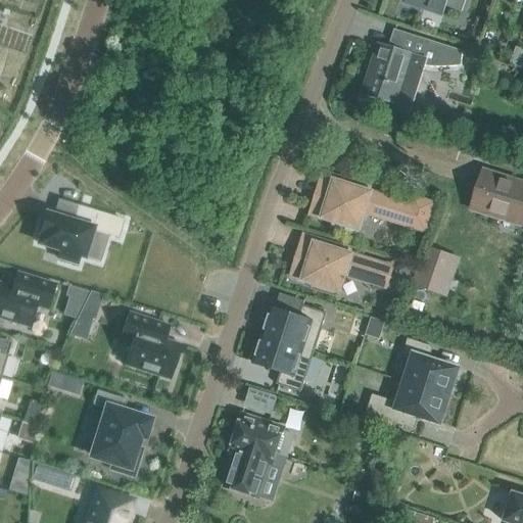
[(424,11),(427,1),(445,7),(459,12),(461,12),(465,0),(405,0),(403,4),(424,11)]
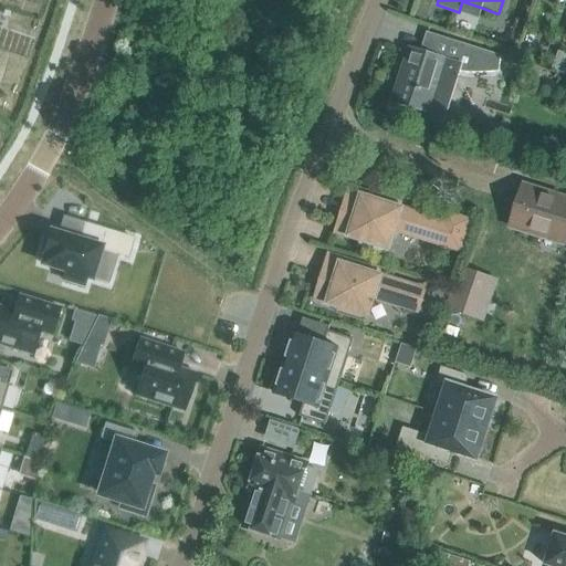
[(501,55),(426,32),(420,52),(408,49),(392,102),(422,111),(420,118),(421,119),(421,118),(441,124),(458,71),(461,73),(465,74),(469,74),(473,75),(479,75),(483,75),(486,75),(491,74),(495,73),(498,72),(501,55)]
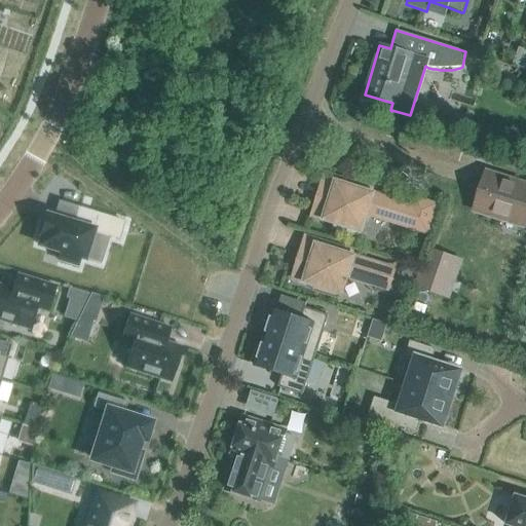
[(359,235),(361,231),(366,214),(408,226),(410,221),(430,227),(437,209),(416,201),(414,209),(372,195),(373,191),(326,177),(318,174),(304,219),(359,235)]
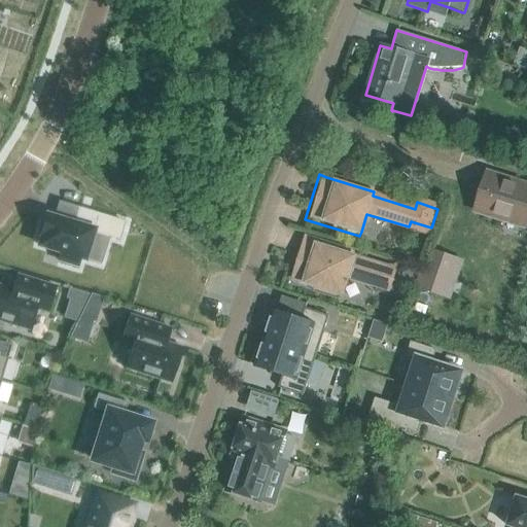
[(484,188),(488,189),(482,210),(484,214),(500,219),(500,217),(517,222),(521,220),(526,206),(526,184),(526,185),(525,188),(488,176),(484,188)]
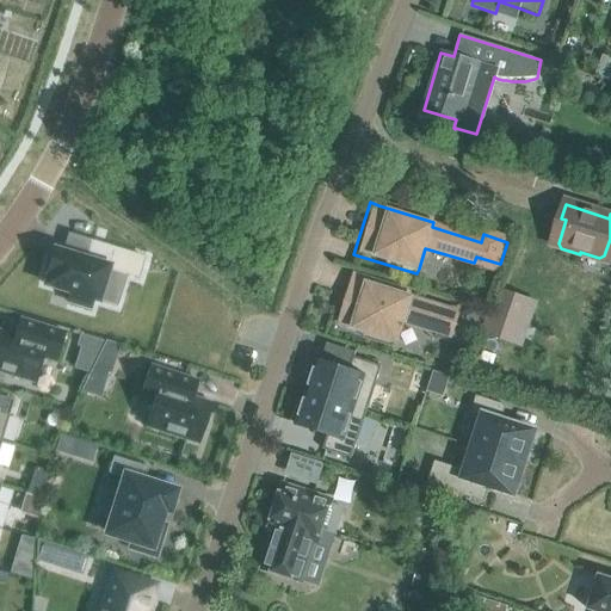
[(49,275),(45,287),(71,294),(67,303),(90,309),(92,300),(98,302),(98,300),(107,270),(125,275),(137,278),(143,258),(91,242),(86,260),(62,254),(53,251),(47,273),(49,275)]
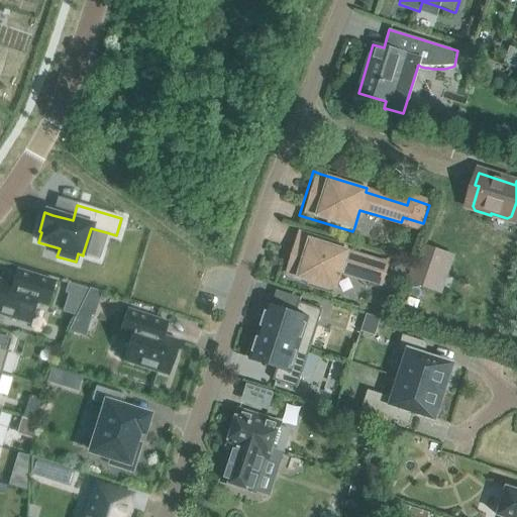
[(335,288),(339,275),(380,287),(386,266),(346,253),(347,249),(301,235),(294,232),(281,276),(333,292),(335,288)]
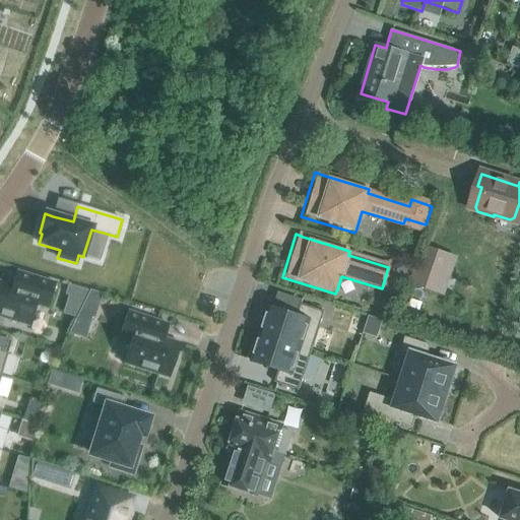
[(420,245),(406,286),(440,298),(455,256),(420,245)]
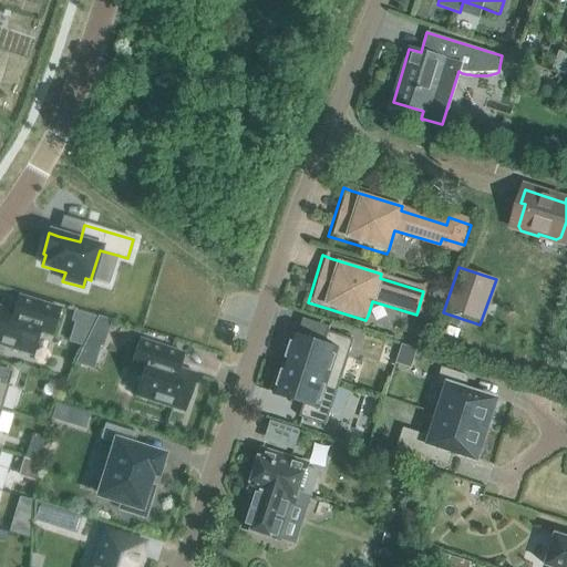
[(60,309),(30,300),(26,316),(0,308),(0,346),(32,356),(39,333),(52,337),(60,309)]
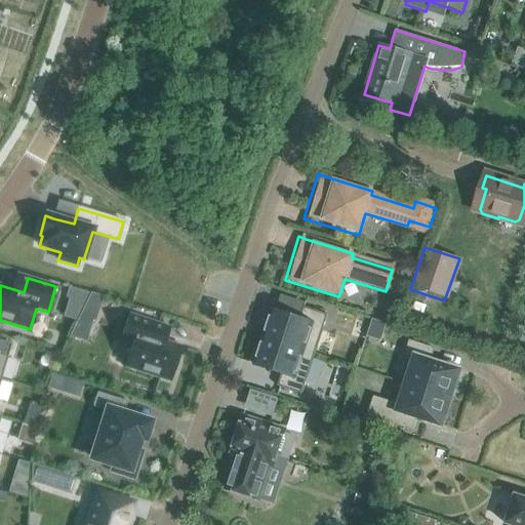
[(70,288),(67,297),(70,298),(85,304),(89,293),(70,288)]
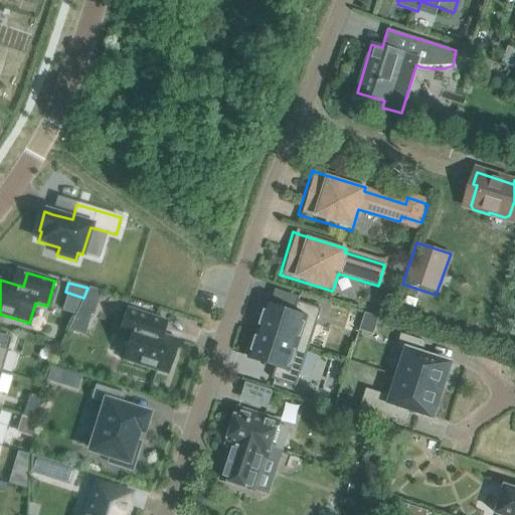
[(100,291),(88,288),(83,298),(78,306),(94,310),(100,291)]
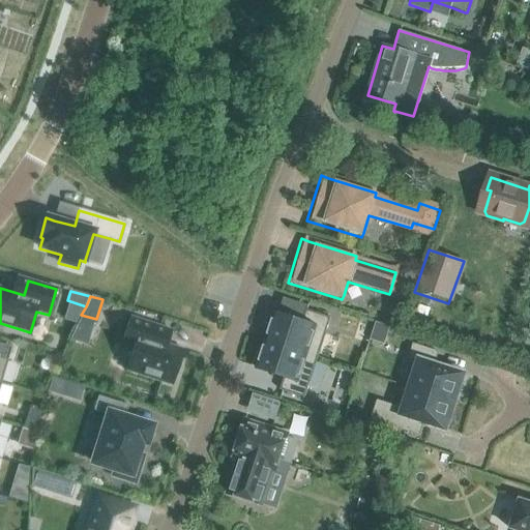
[(301,323),(278,316),(274,314),(265,341),(264,342),(318,358),(330,318),(305,311),(301,323)]
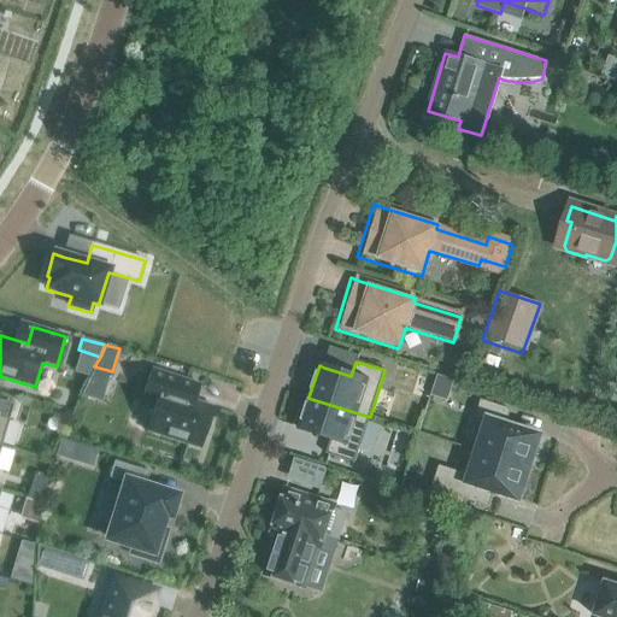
[(181,398),(187,381),(151,370),(141,399),(156,404),(146,432),(200,450),(213,409),(181,398)]
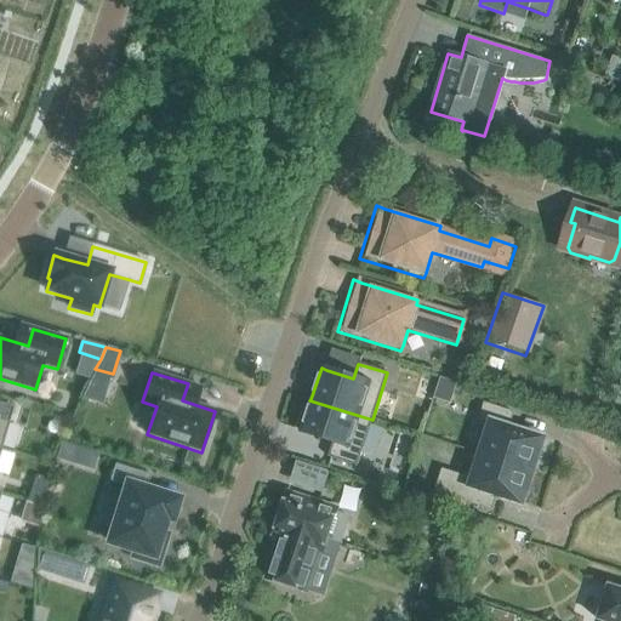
[(372,420),(309,400),(308,404),(309,404),(300,432),(332,443),(328,457),(357,467),(372,420)]
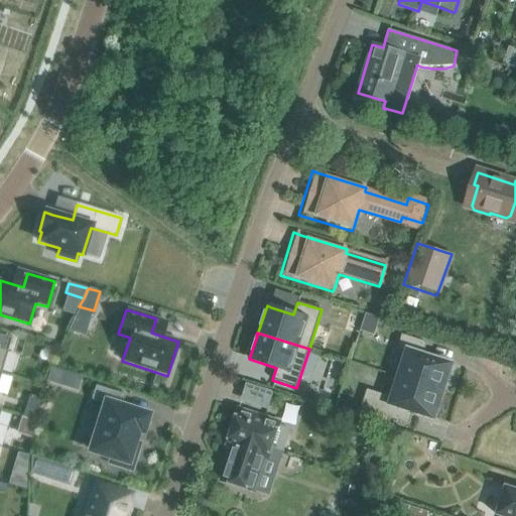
[(0,372),(1,373),(11,339),(0,336),(0,372)]
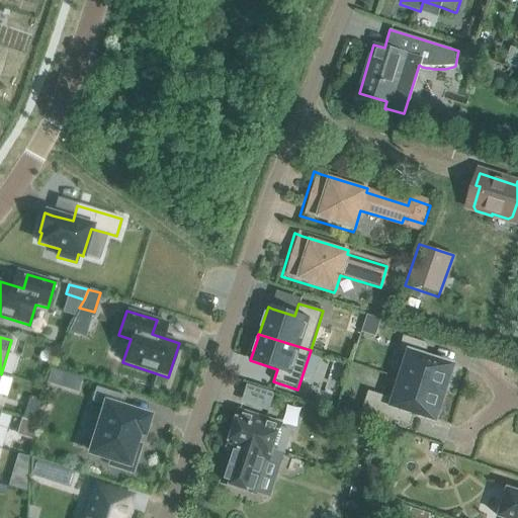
[(428,345),(404,337),(400,351),(410,354),(402,379),(444,394),(452,366),(424,357),(428,345)]
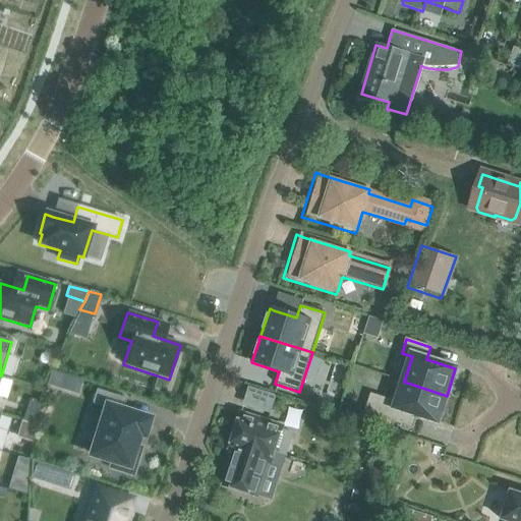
[(75,394),(79,381),(51,371),(46,385),(75,394)]
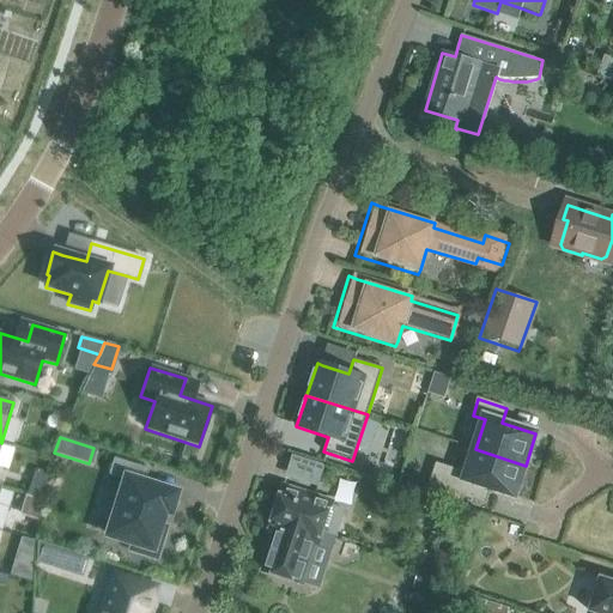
[(526,466),(475,449),(465,480),(453,477),(448,492),(477,502),(481,486),(515,498),(526,466)]
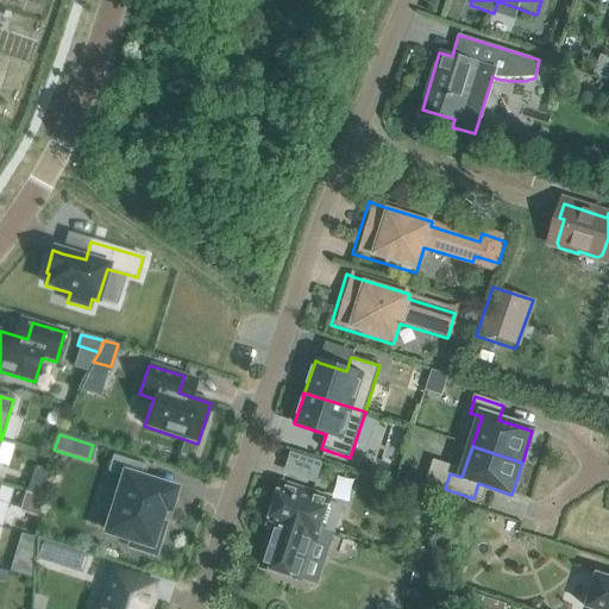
[(148,468),(112,456),(107,472),(124,478),(107,533),(135,541),(132,546),(154,553),(162,527),(157,525),(162,508),(168,510),(174,491),(143,482),(148,468)]
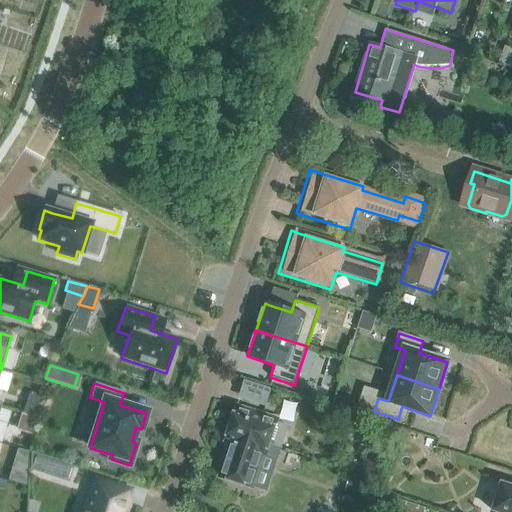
[(258,441),(268,444),(278,448),(285,426),(275,423),(277,420),(229,404),(221,429),(228,432),(258,441)]
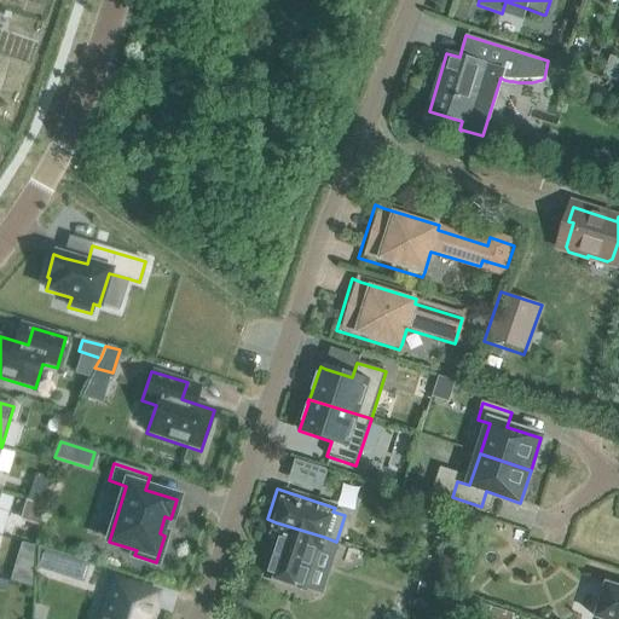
[(307,583),(319,545),(336,551),(339,543),(336,542),(324,537),(312,533),(276,522),(275,527),(281,530),(267,571),(307,583)]
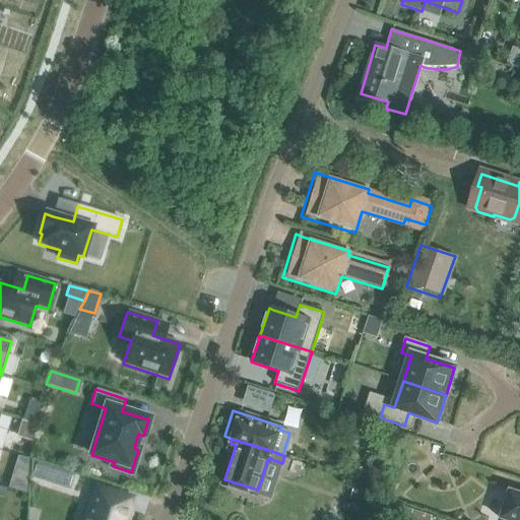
[(17,457),(8,489),(25,494),(28,460),(17,457)]
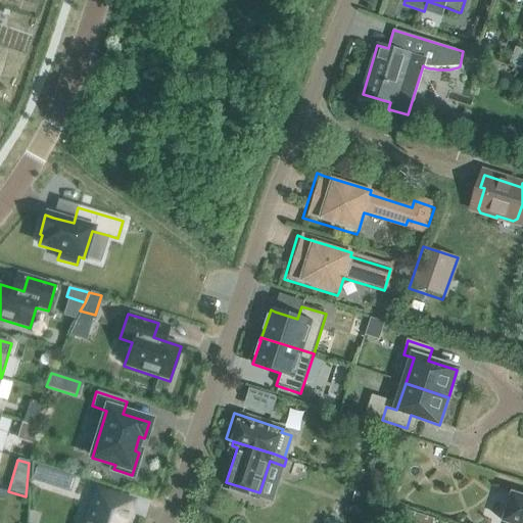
[(54,472),(33,465),(32,480),(50,486),(54,472)]
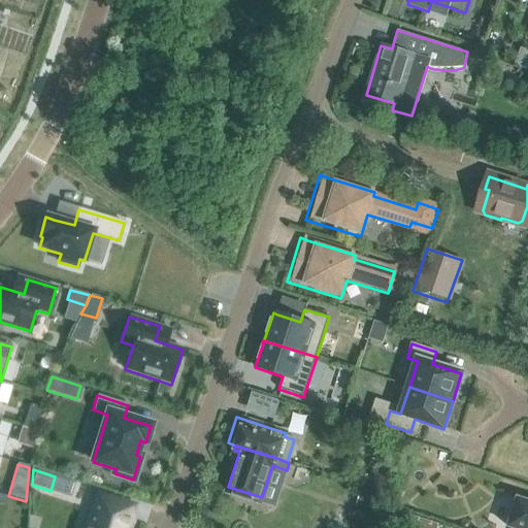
[(126,527),(133,507),(98,496),(87,527),(126,527)]
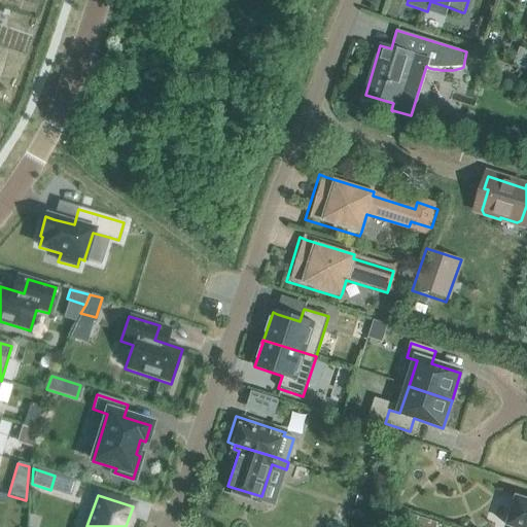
[(526,526),(526,500),(517,497),(506,526),(507,526),(526,526)]
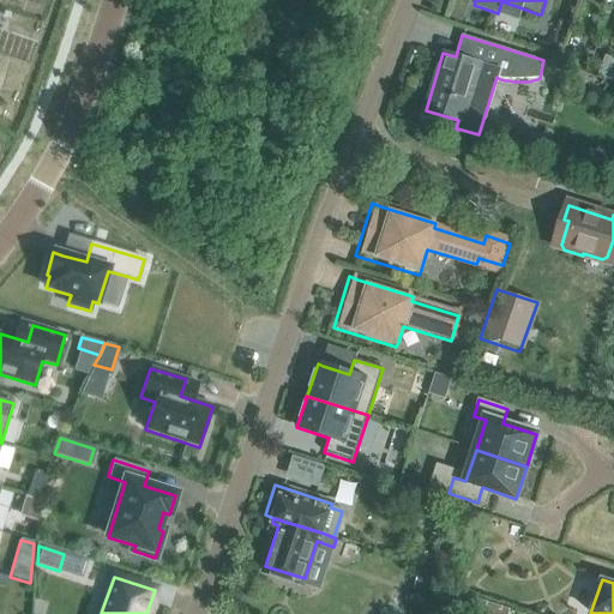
[(467,595),(461,613),(507,613),(510,609),(467,595)]
